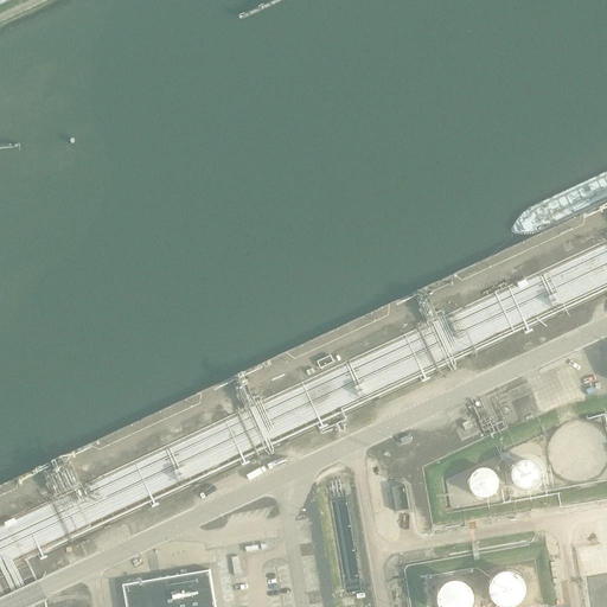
[(320,369),(334,363),(331,356),(317,362),(320,369)]
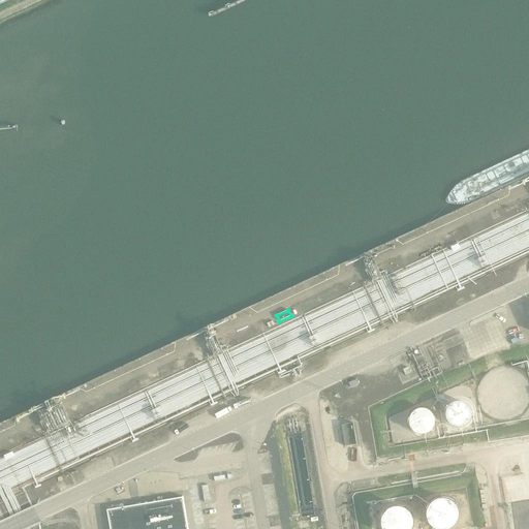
[(476,385),(477,401),(484,409),(497,416),(509,416),(521,410),(528,397),(528,383),(520,370),(509,365),(495,365),(484,372),(476,385)]
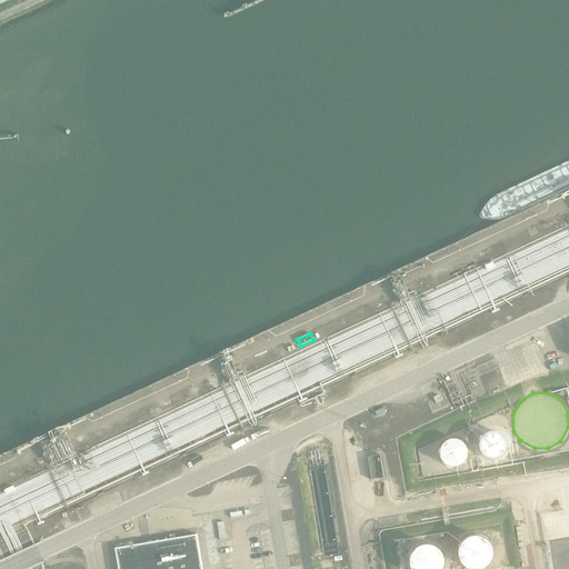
[(508,441),(507,438),(507,436),(505,432),(503,430),(500,428),(498,427),(495,427),(492,427),(488,428),(485,429),(482,431),(480,433),(480,436),(479,438),(479,441),(480,446),(481,448),(482,450),(485,452),(487,453),(489,455),(492,455),(496,455),(498,455),(502,451),(505,450),(506,447),(507,445),(508,441)]
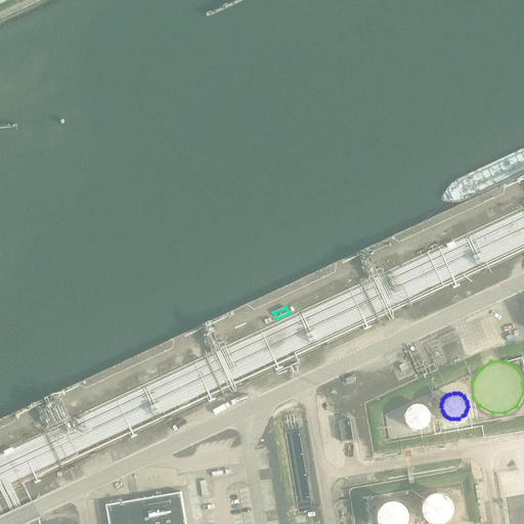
[(431,415),(431,413),(431,410),(430,408),(428,405),(427,403),(424,401),(422,401),(419,400),(417,400),(415,400),(411,401),(408,403),(406,405),(404,409),(403,412),(403,415),(403,417),(404,420),(405,422),(407,424),(410,426),(412,427),(416,428),(419,428),(423,426),(425,426),(427,424),(430,420),(431,417),(431,415)]
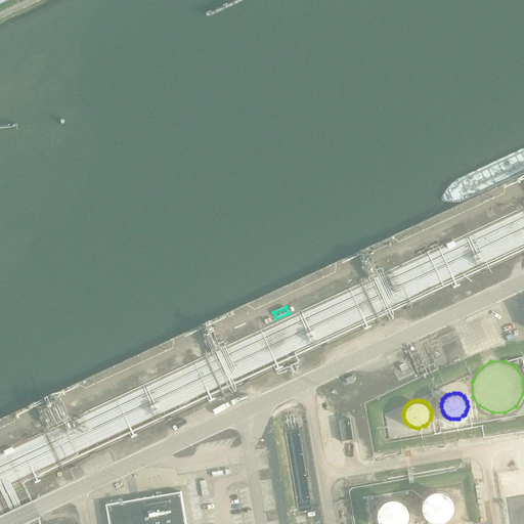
[(338,421),(342,442),(353,440),(350,419),(338,421)]
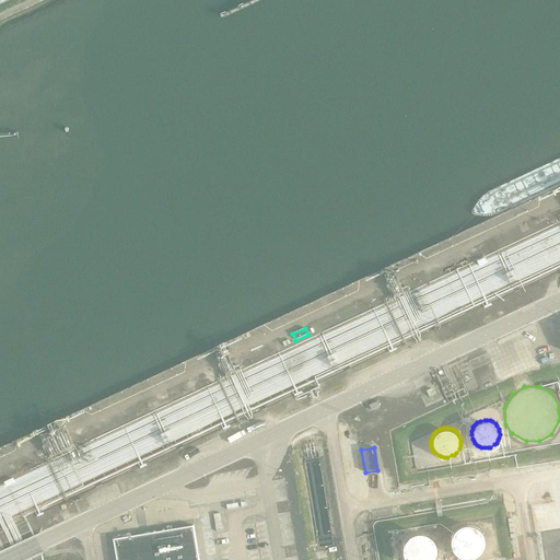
[(483,541),(483,540),(483,537),(481,534),(480,531),(478,528),(476,526),(473,525),(469,524),(466,524),(462,525),(459,526),(457,527),(455,529),(453,532),(452,535),(451,538),(451,541),(451,545),(452,547),(454,550),(456,553),(458,555),(462,557),(464,557),(467,557),(470,557),(474,556),(477,555),(479,552),(481,549),(482,547),(482,545),(483,541)]
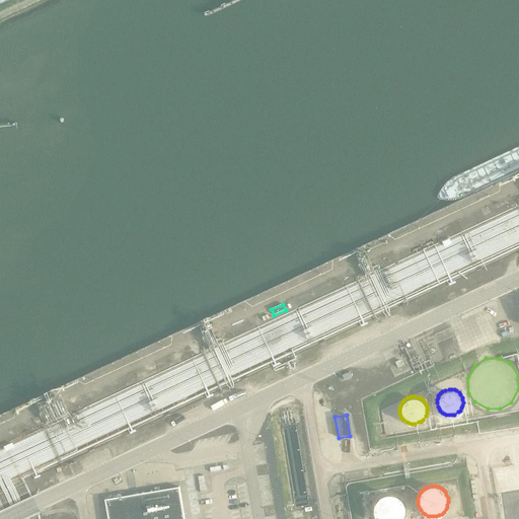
[(107,518),(184,518),(180,488),(104,500),(107,518)]
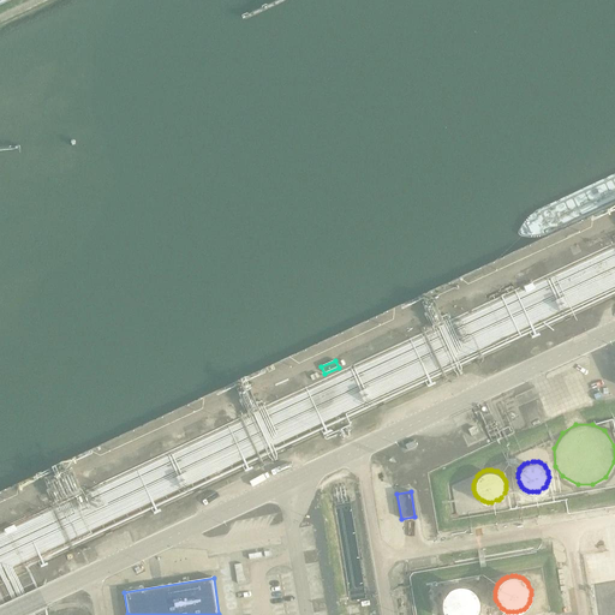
[(479,604),(479,599),(477,596),(476,592),(473,590),(471,589),(466,586),(463,585),(459,585),(453,586),(451,589),(447,591),(445,595),(443,598),(442,601),(442,604),(442,608),(445,611),(446,614),(475,614),(476,614),(478,610),(479,608),(479,604)]
